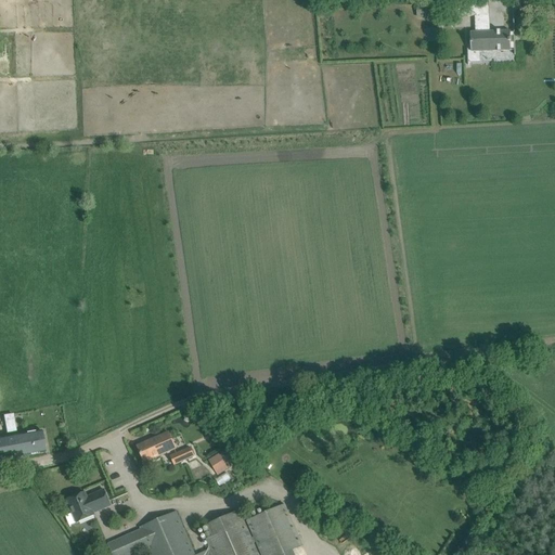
[(487,1),(473,1),(473,5),(456,7),(456,17),(487,16),(487,1)]
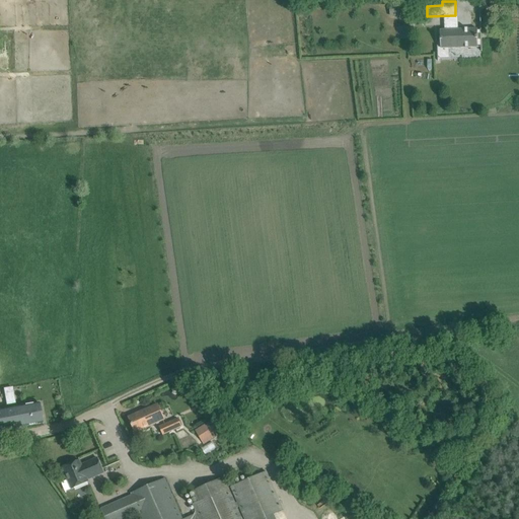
[(471,42),(471,41),(474,41),(474,24),(471,24),(471,23),(461,24),(461,25),(458,25),(458,24),(450,24),(450,19),(438,20),(438,25),(433,25),(434,44),(439,44),(439,42),(453,42),(453,43),(459,43),(458,41),(461,41),(462,43),(471,42)]
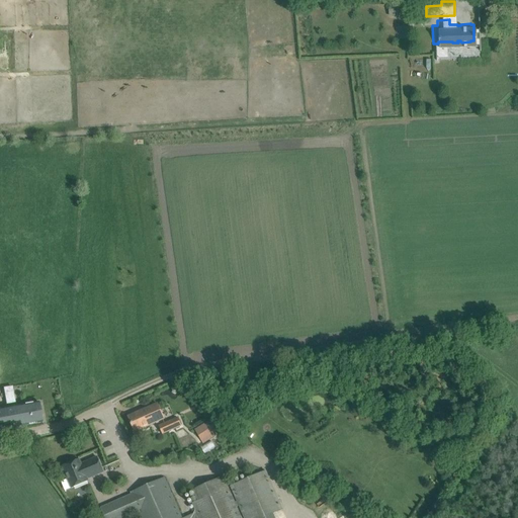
[(0,410),(0,430),(42,422),(39,404),(0,410)]
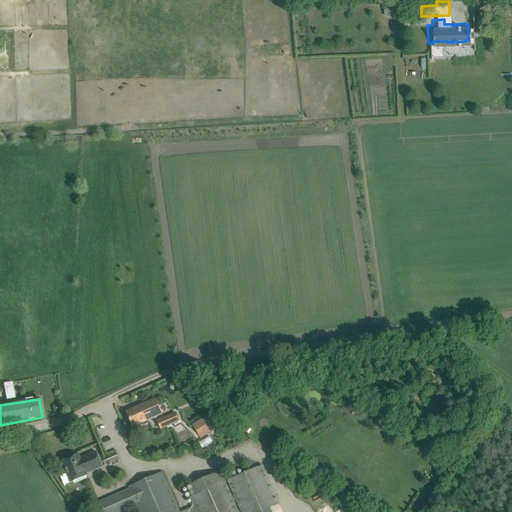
[(155,399),(127,412),(133,427),(162,414),(155,399)]
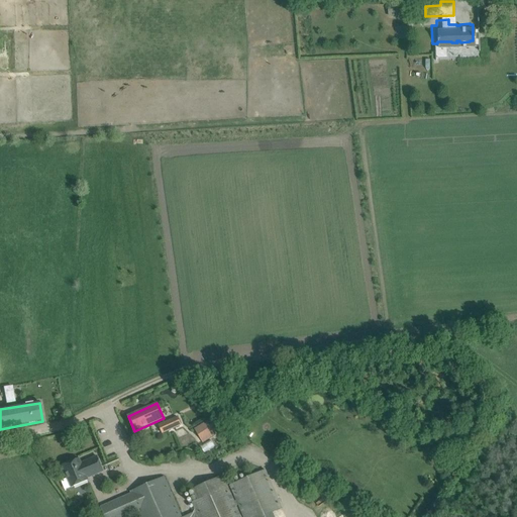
[(183,425),(180,417),(162,424),(165,432),(183,425)]
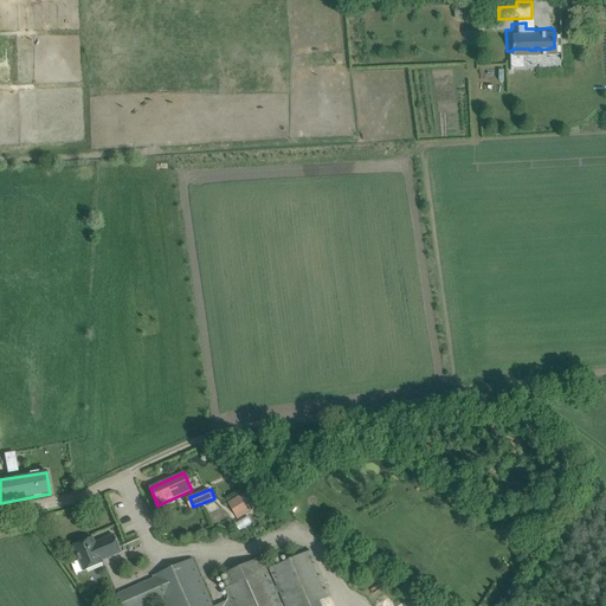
[(238,520),(258,508),(247,491),(229,503),(238,520)]
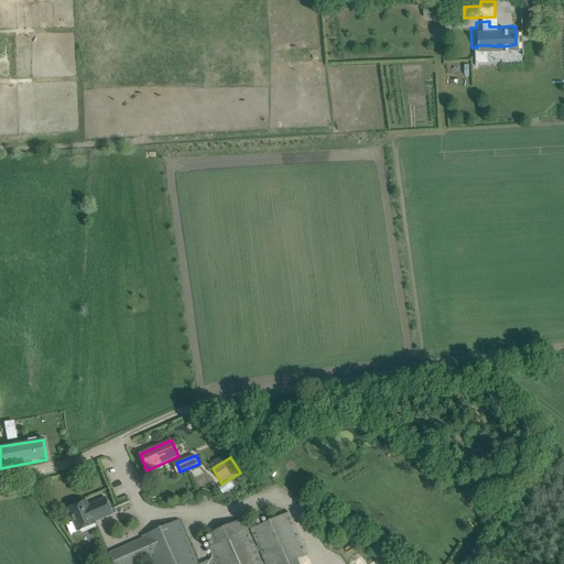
[(68,509),(74,522),(78,532),(96,524),(95,522),(112,514),(106,498),(96,502),(97,506),(89,508),(86,501),(68,509)]
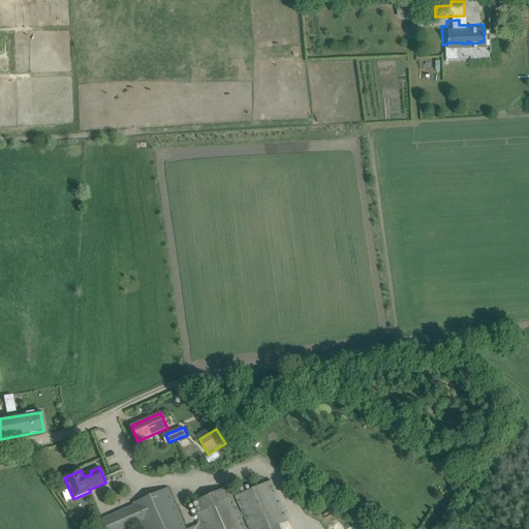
[(133,505),(102,519),(106,528),(128,528),(142,524),(144,528),(246,528),(242,518),(244,517),(249,528),(281,528),(280,525),(289,521),(272,481),(236,497),(242,512),(240,512),(228,487),(191,503),(200,524),(189,528),(186,528),(168,488),(133,503),(133,505)]
